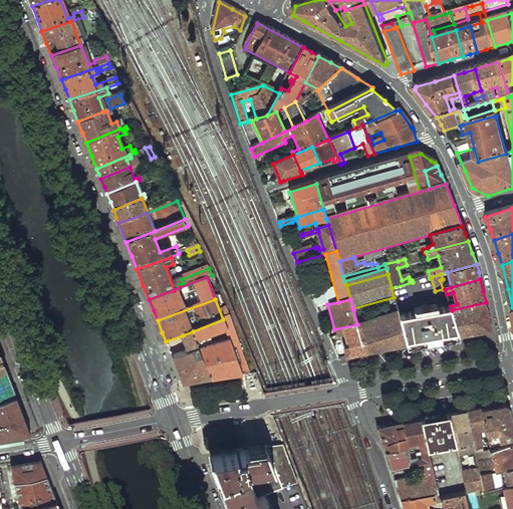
[(400,318),(395,299),(389,300),(387,303),(392,318),(366,324),(361,311),(359,309),(353,310),(357,324),(366,355),(408,348),(400,318)]
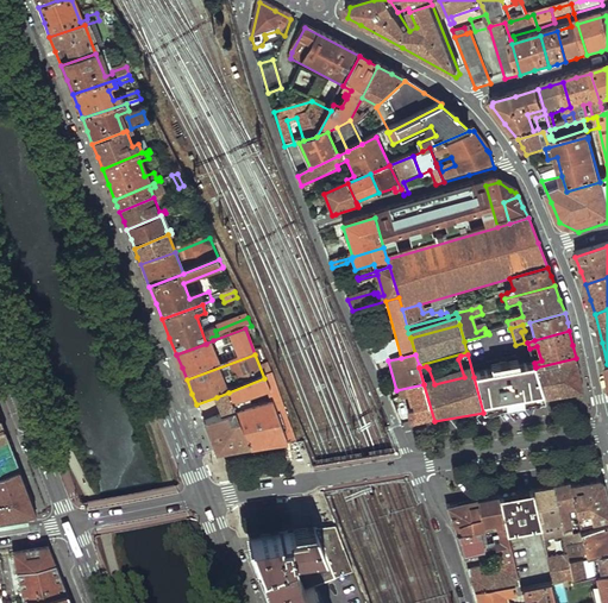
[(566,399),(584,395),(581,377),(576,358),(536,368),(547,402),(566,399)]
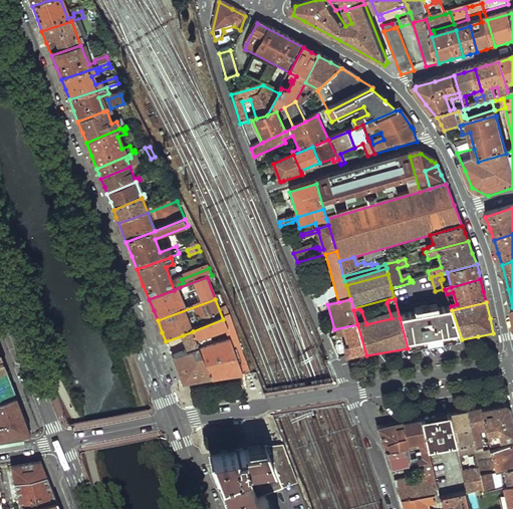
[(452,309),(400,318),(408,348),(462,339),(452,310),(452,309)]
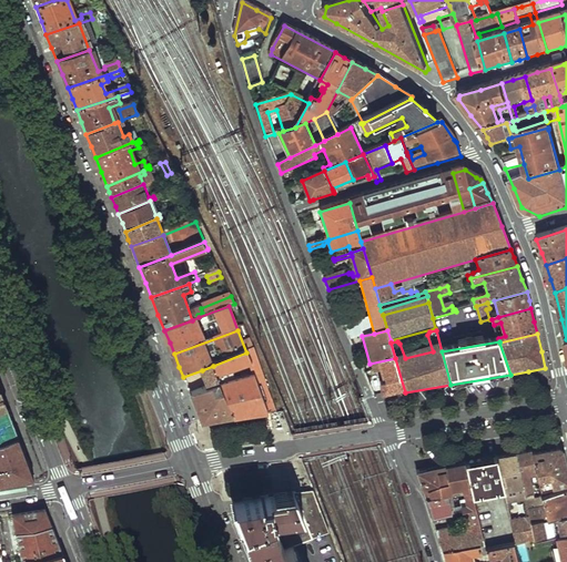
[(213,366),(219,379),(259,364),(254,350),(246,353),(213,366)]
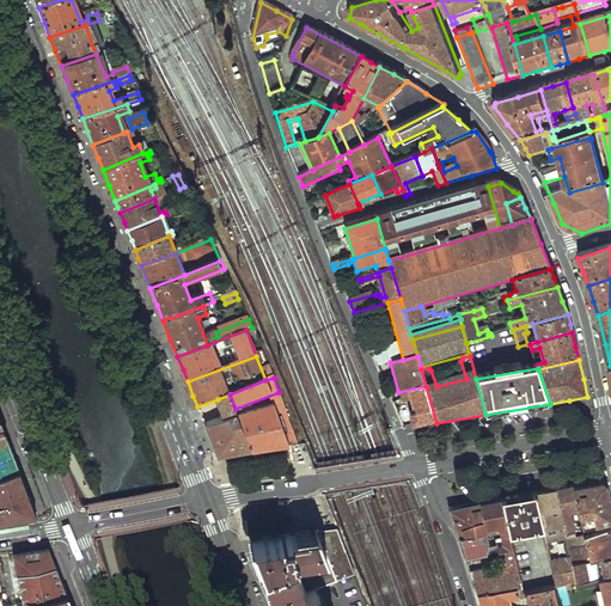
[(411,428),(437,423),(426,386),(398,392),(397,393),(389,395),(393,404),(401,403),(402,401),(413,398),(416,411),(410,412),(411,428)]
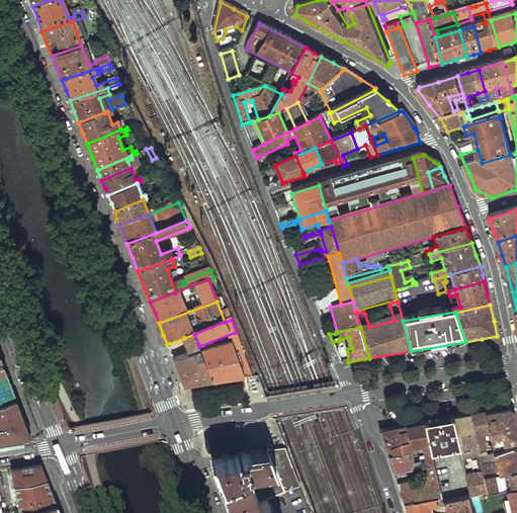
[(199,346),(194,334),(184,338),(190,355),(174,362),(180,376),(184,389),(213,383),(202,354),(199,346)]
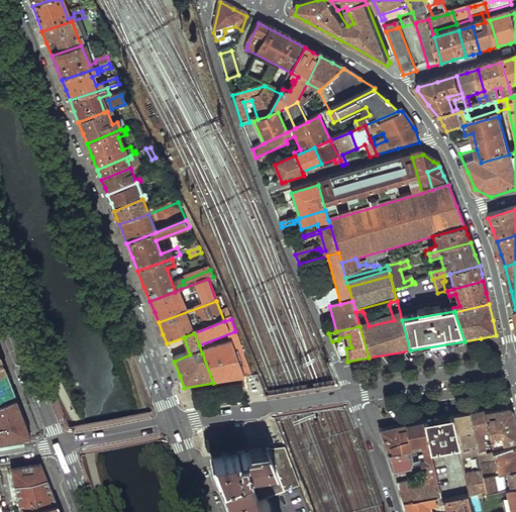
[(213,383),(244,379),(240,367),(232,344),(202,353),(213,383)]
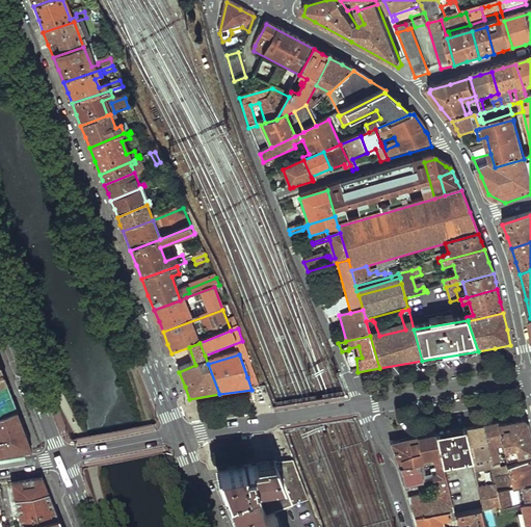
[(254,375),(247,377),(251,390),(259,389),(254,375)]
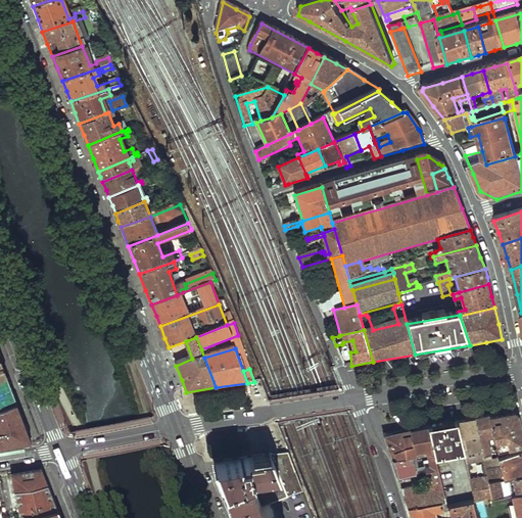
[(0,410),(15,405),(10,391),(5,377),(0,378),(0,410)]
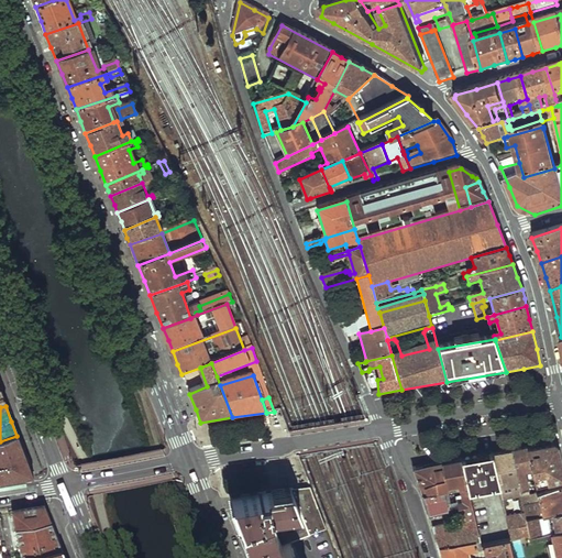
[(0,441),(0,482),(17,480),(33,478),(25,459),(17,436),(0,441)]
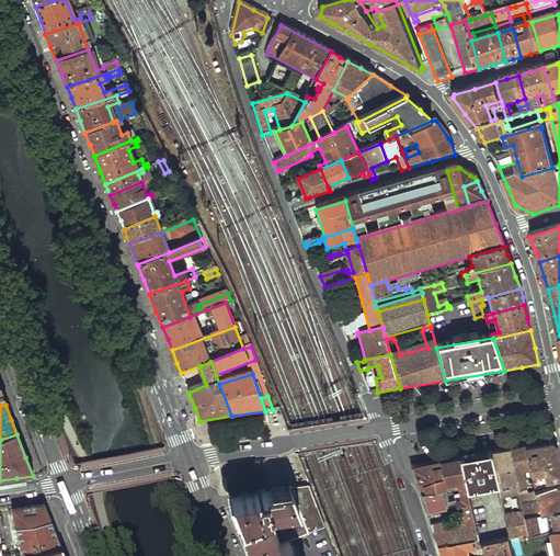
[(538,447),(526,450),(530,472),(535,487),(559,480),(559,460),(557,450),(555,447),(552,446),(549,445),(538,447)]
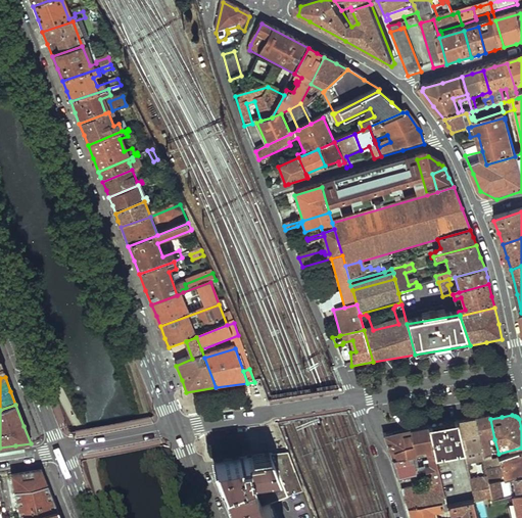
[(483,420),(475,421),(489,485),(500,483),(505,482),(500,462),(491,463),(487,441),(494,439),(490,419),(483,420)]
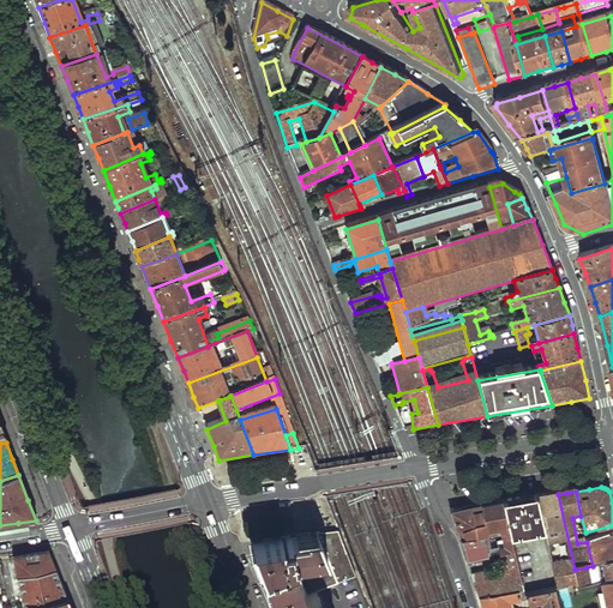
[(575,570),(558,494),(547,497),(536,498),(544,533),(556,593),(578,589),(575,570)]
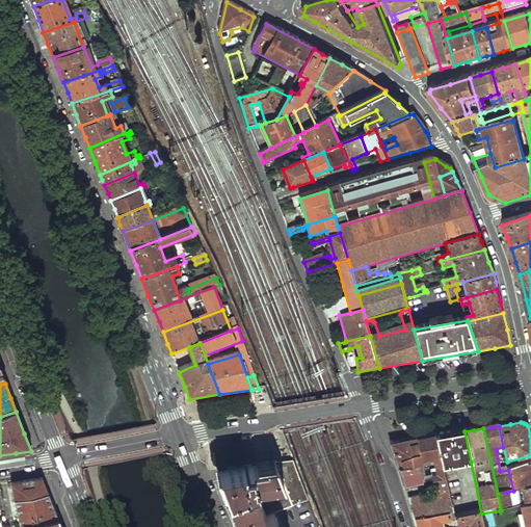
[(436,437),(443,467),(471,462),(465,431),(450,435),(436,437)]
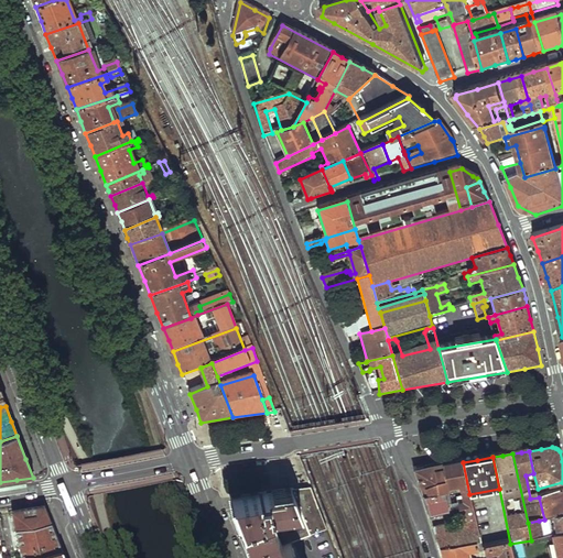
[(459,510),(472,507),(469,494),(463,462),(439,467),(413,471),(421,493),(429,515),(455,511),(459,510)]
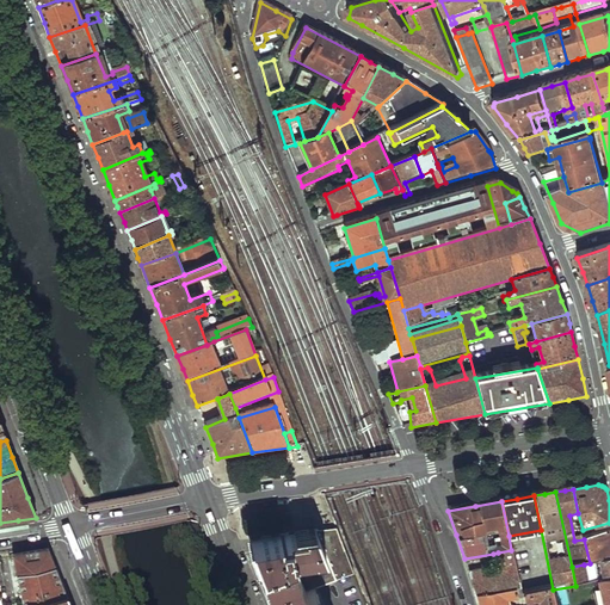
[(338,530),(319,533),(336,581),(352,575),(355,574),(338,530)]
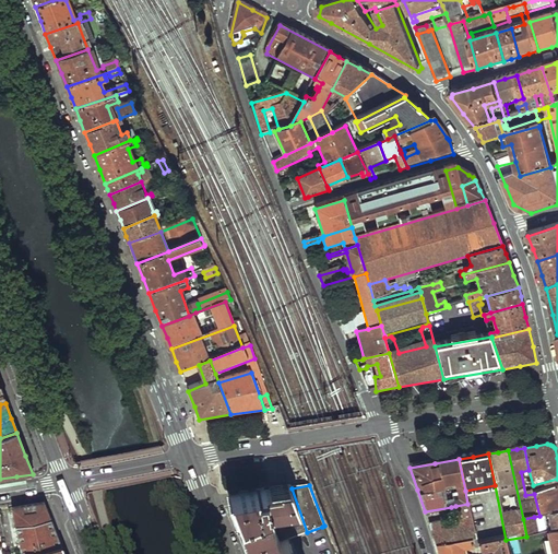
[(557,486),(534,492),(534,494),(539,516),(545,515),(557,511),(557,486)]
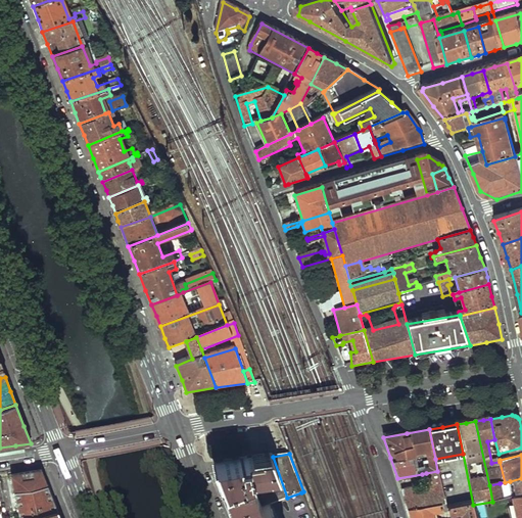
[(226,493),(236,517),(238,517),(272,504),(287,498),(273,457),(216,466),(226,493)]
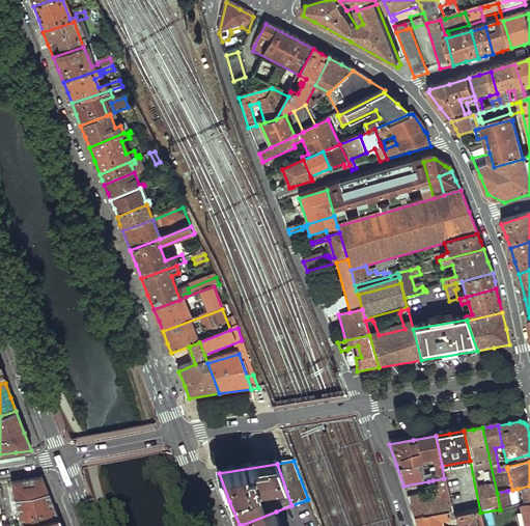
[(409,502),(413,518),(451,513),(444,478),(433,480),(436,501),(419,502),(417,496),(408,497),(409,502)]
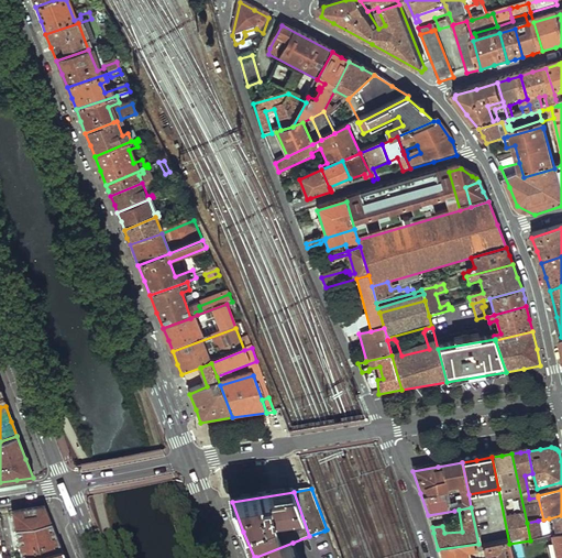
[(45,509),(12,514),(21,557),(64,557),(53,527),(45,509)]
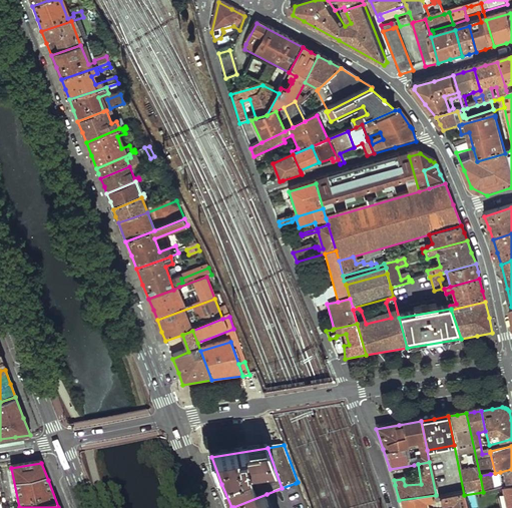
[(390,469),(392,475),(415,471),(414,465),(390,469)]
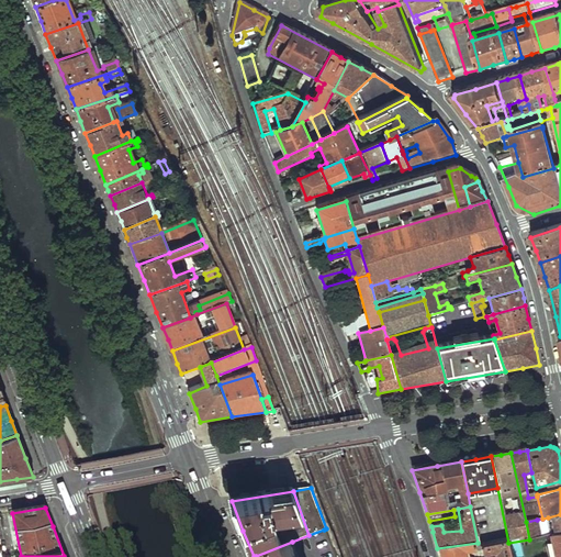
[(560,514),(548,517),(551,532),(548,532),(549,535),(551,535),(560,533),(560,514)]
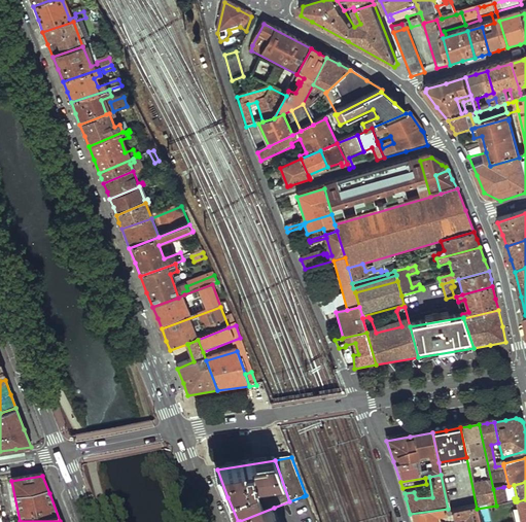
[(496,506),(506,503),(503,487),(493,489),(496,506)]
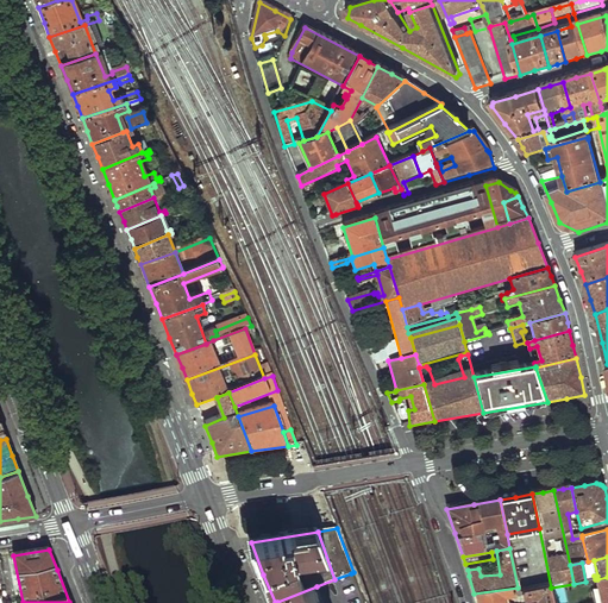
[(361,602),(350,577),(317,588),(324,602),(361,602)]
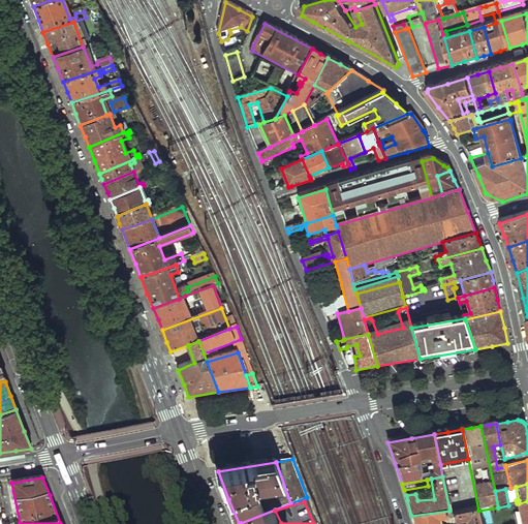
[(527,501),(519,503),(523,523),(527,523),(527,501)]
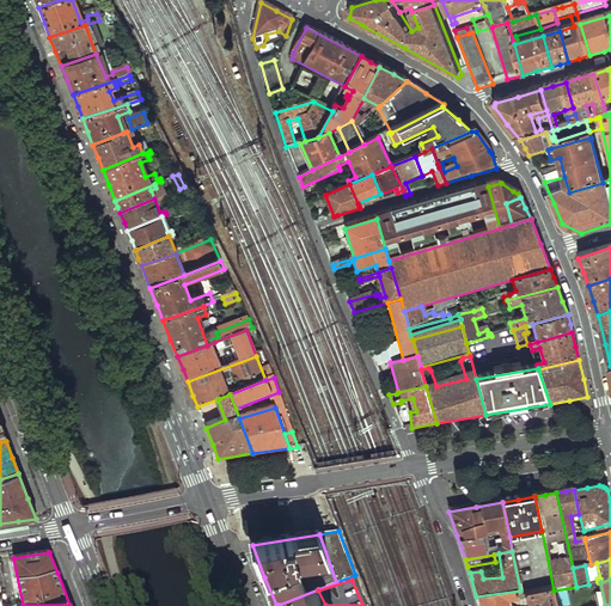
[(324,605),(318,591),(318,589),(279,605),(324,605)]
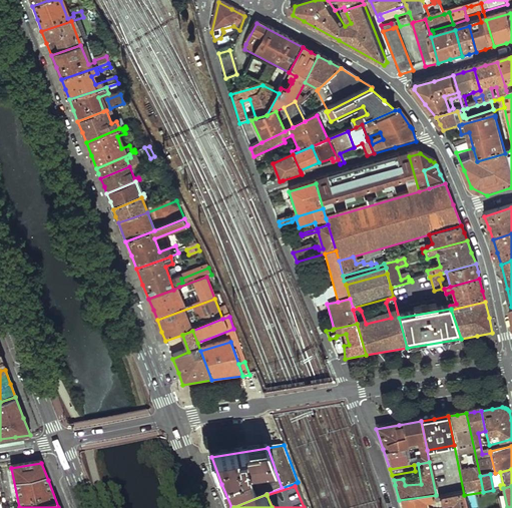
[(426,507),(426,504),(439,503),(440,507),(446,507),(451,506),(450,503),(453,502),(454,507),(466,507),(466,504),(464,495),(437,500),(436,495),(399,500),(401,507),(426,507)]
